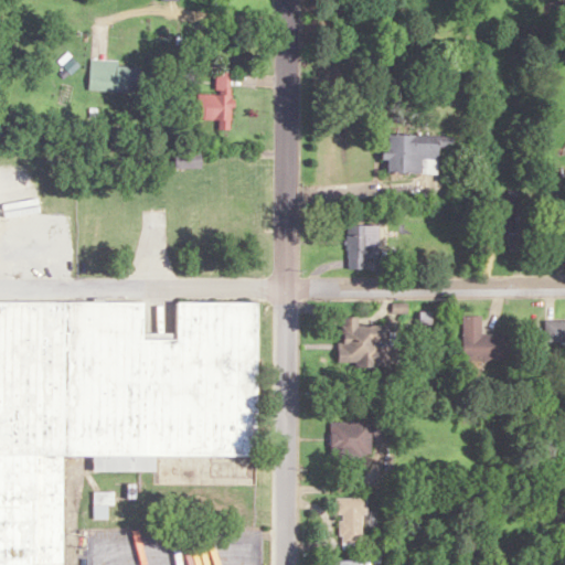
[(139,93),(140,65),(119,65),(119,60),(91,59),(88,91),(139,93)]
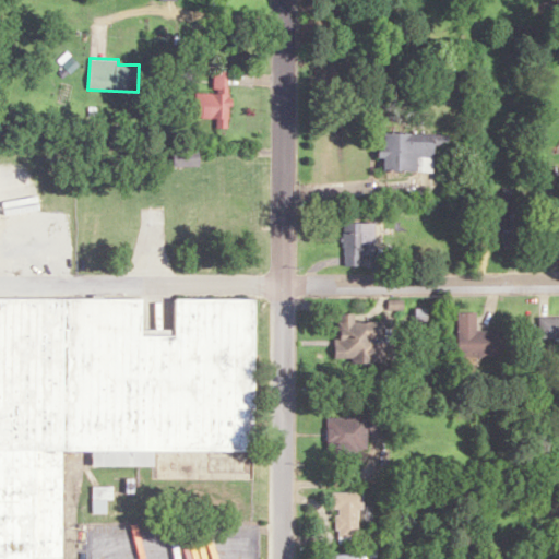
[(229,71),(214,71),(214,93),(195,93),(195,117),(216,117),(216,128),(229,128),(229,71)]
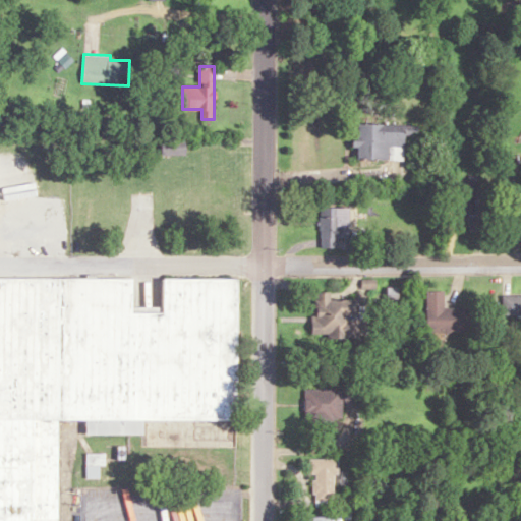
[(405,160),(405,134),(419,135),(420,124),(357,123),(356,159),(405,160)]
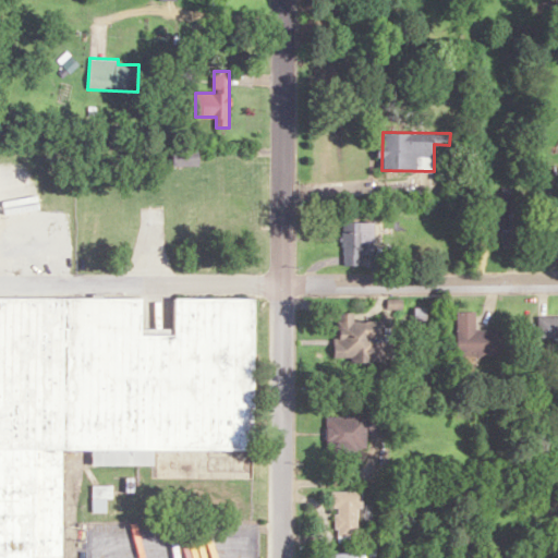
[(199,148),(173,148),(173,166),(199,166),(199,148)]
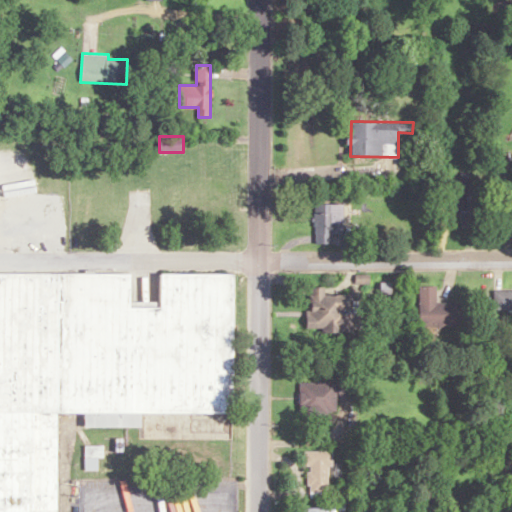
[(330,235),(344,235),(344,204),(316,204),(316,244),(330,244),(330,235)]
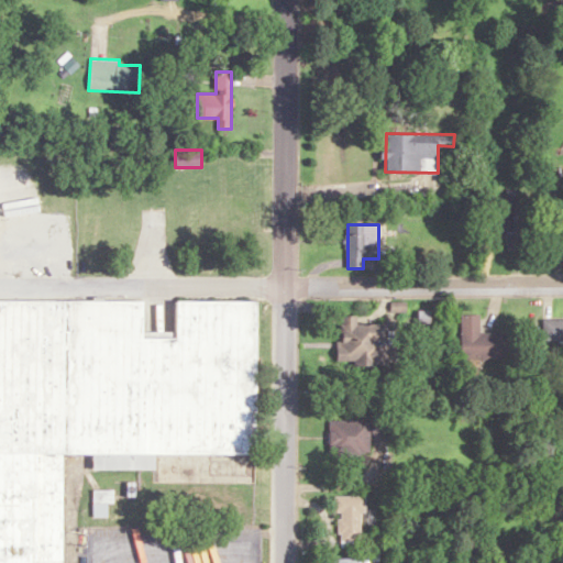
[(256,484),(260,301),(176,300),(175,334),(144,333),(145,301),(0,298),(0,461),(18,479),(17,521),(0,537),(0,562),(89,562),(90,539),(63,538),(64,454),(92,455),(92,468),(154,471),(161,464),(159,482),(256,484)]
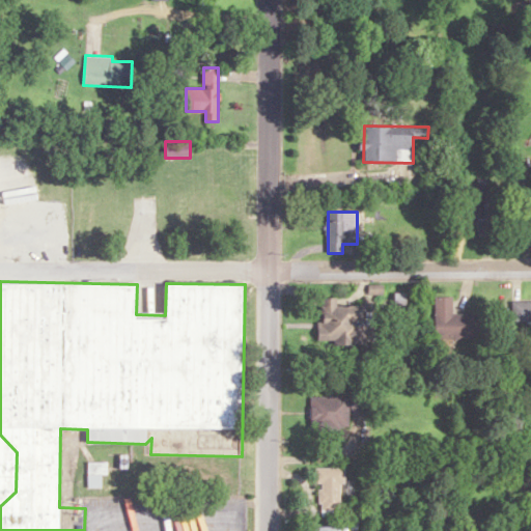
[(480,339),(480,314),(452,314),(452,297),(436,297),(436,339),(480,339)]
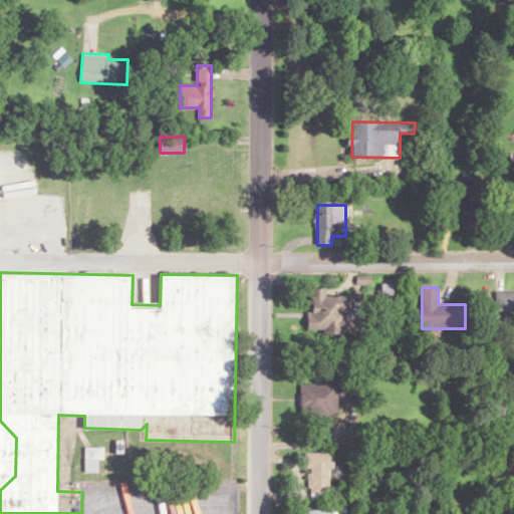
[(354,295),(327,295),(327,288),(309,288),(310,332),(362,332),(362,303),(354,303),(354,295)]
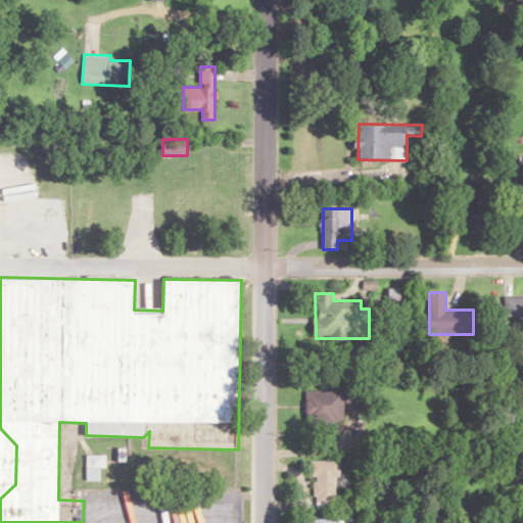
[(522,295),(505,296),(505,317),(522,316),(522,295)]
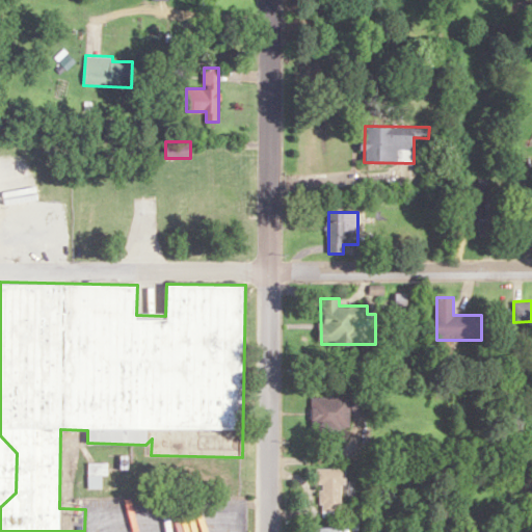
[(350,410),(368,410),(368,397),(312,396),(311,429),(350,430),(350,410)]
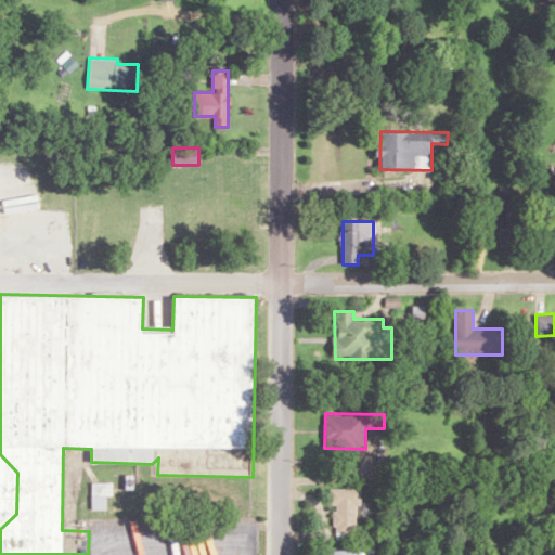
[(92,510),(106,510),(106,495),(113,495),(113,482),(92,482),(92,510)]
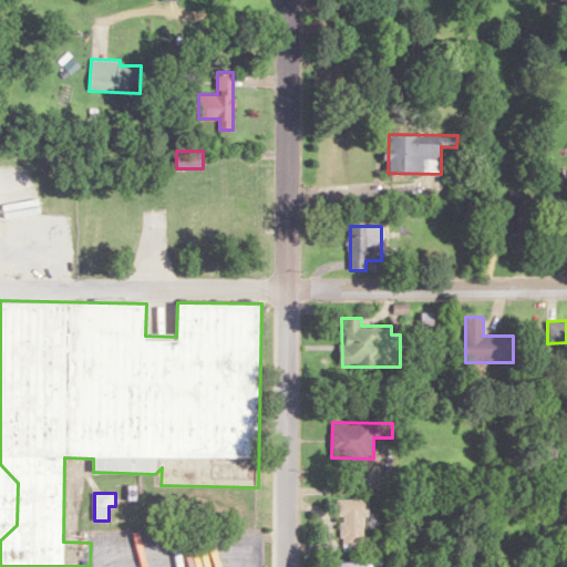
[(366,545),(366,500),(340,500),(340,545),(366,545)]
